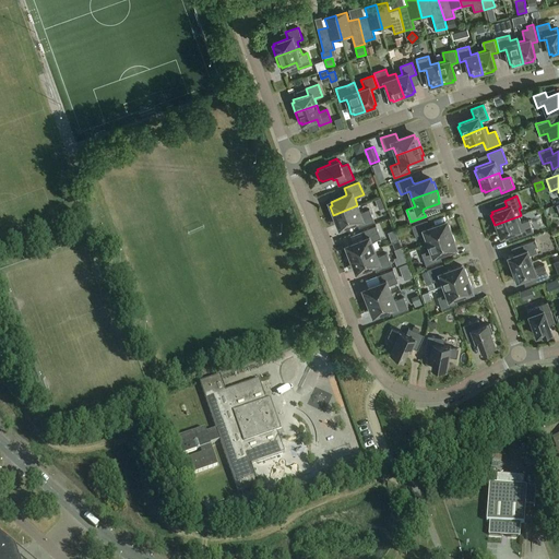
[(357,205),(333,215),(336,224),(339,223),(341,227),(355,221),(357,222),(359,228),(375,222),(369,210),(360,213),(357,205)]
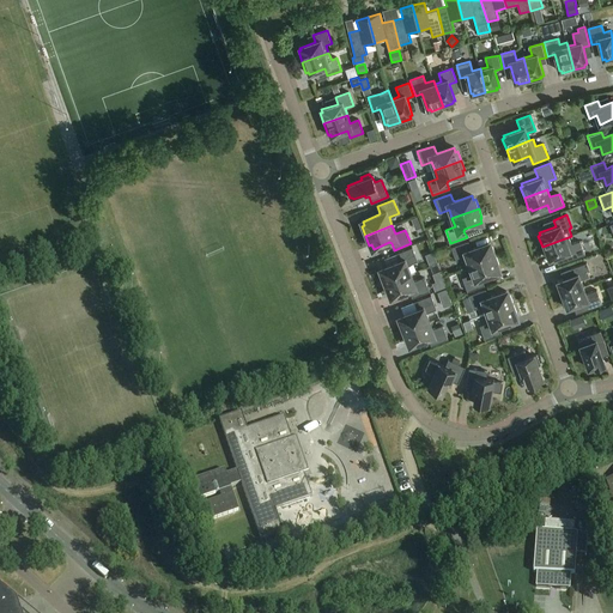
[(565,238),(542,247),(546,258),(548,258),(550,260),(565,254),(568,261),(584,255),(580,241),(571,244),(569,237),(565,238)]
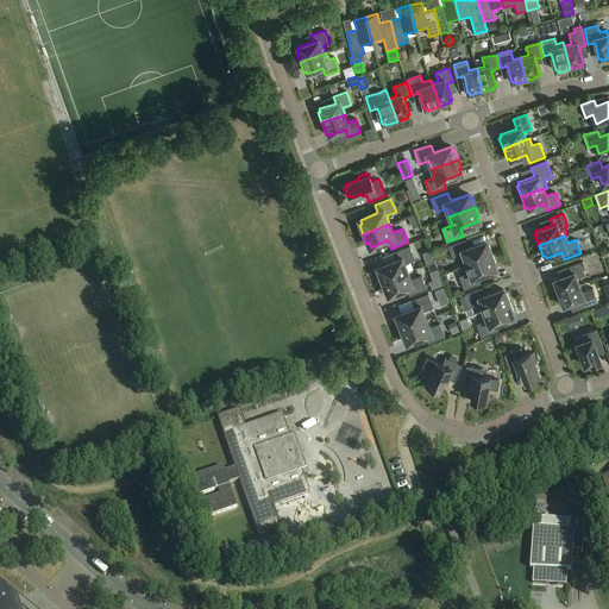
[(464,256),(466,264),(493,255),(489,245),(488,246),(485,242),(469,248),(468,246),(465,240),(449,246),(453,259),(464,256)]
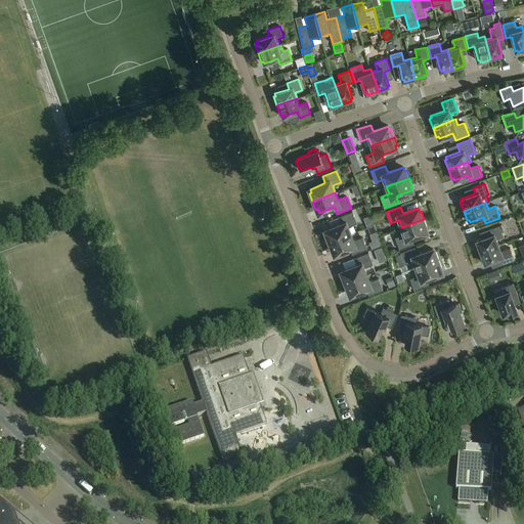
[(325,234),(329,243),(351,233),(348,227),(357,223),(352,212),(338,217),(341,223),(340,224),(325,230),(328,234),(325,234)]
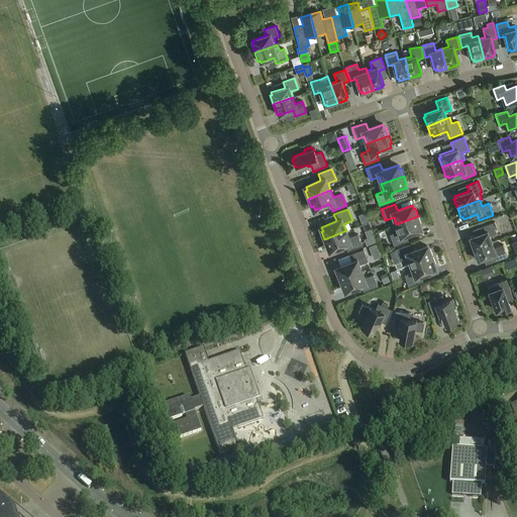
[(418,216),(396,224),(399,231),(390,234),(394,246),(408,241),(406,235),(407,233),(421,228),(419,225),(421,224),(418,216)]
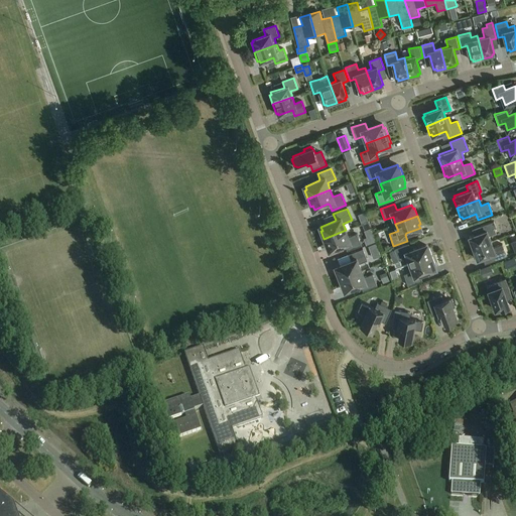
[(468,240),(472,249),(491,242),(489,236),(496,233),(494,228),(496,227),(494,222),(481,226),(483,232),(469,237),(470,239),(468,240)]
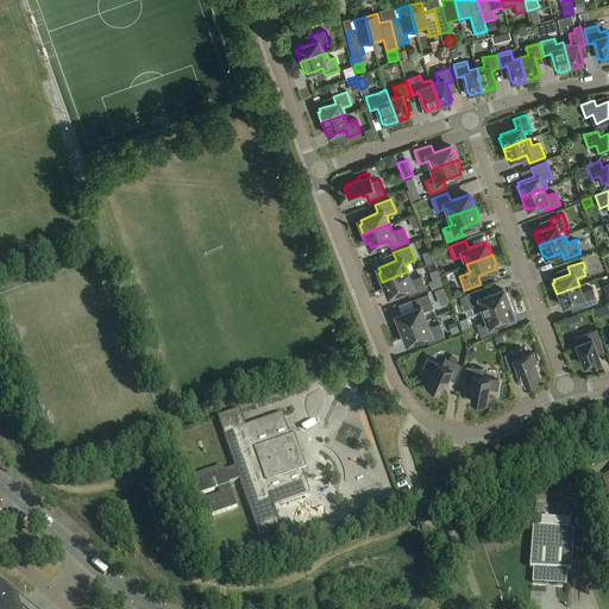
[(408,271),(382,282),(385,292),(388,290),(389,295),(406,289),(407,289),(410,296),(426,289),(421,276),(412,280),(408,271)]
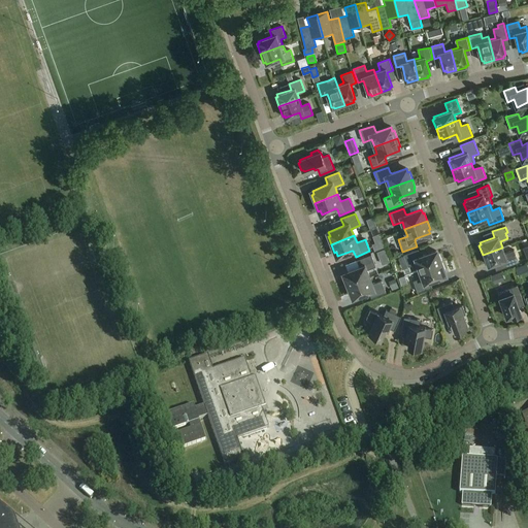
[(502,248),(483,255),(486,264),(488,263),(489,265),(502,261),(505,267),(519,262),(514,250),(504,254),(502,248)]
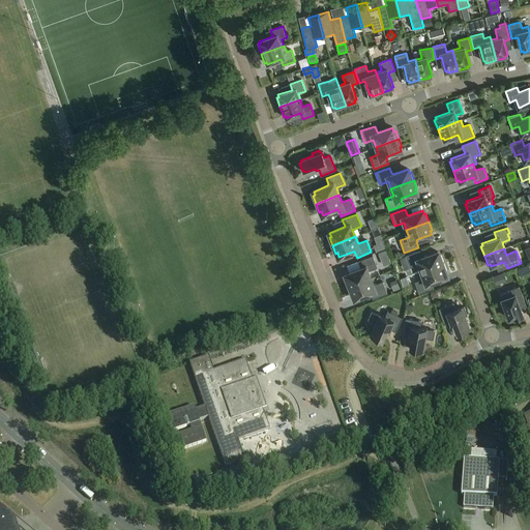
[(418,264),(421,271),(444,263),(441,256),(439,256),(438,252),(423,257),(421,257),(419,251),(406,256),(410,267),(418,264)]
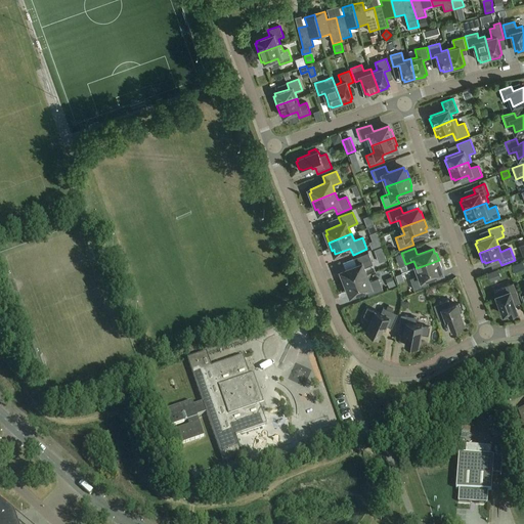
[(341,276),(344,284),(366,275),(364,268),(373,264),(368,253),(354,258),(356,264),(356,266),(342,271),(343,275),(341,276)]
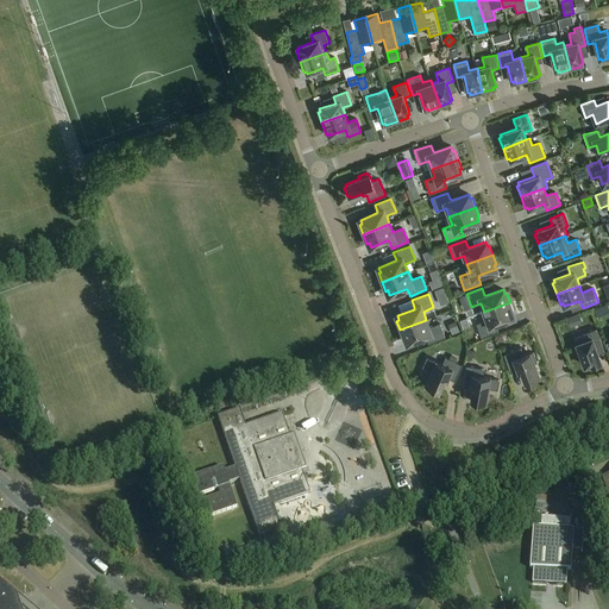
[(510,302),(484,312),(487,320),(477,324),(482,338),(498,332),(496,325),(496,324),(513,318),(512,313),(514,312),(510,302)]
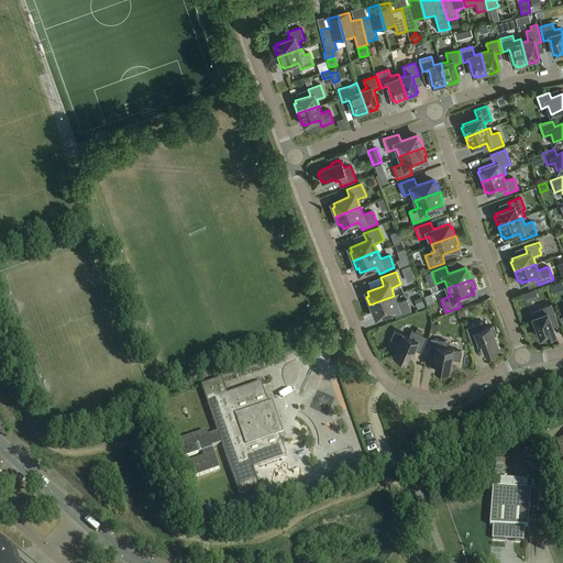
[(534,289),(523,294),(526,298),(537,295),(534,289)]
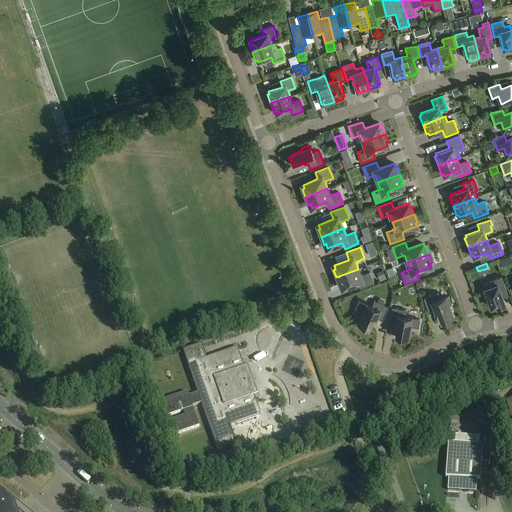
[(358,269),(336,277),(339,285),(341,284),(343,288),(357,283),(358,283),(360,289),(374,284),(369,272),(361,276),(358,269)]
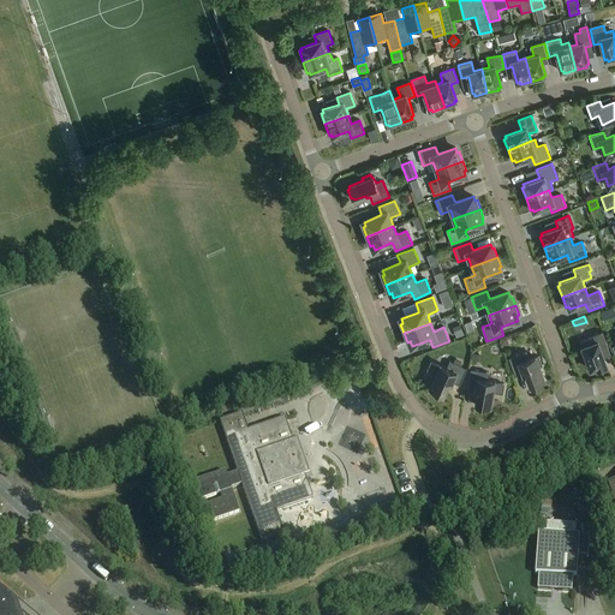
[(453,328),(457,339),(465,335),(460,324),(453,328)]
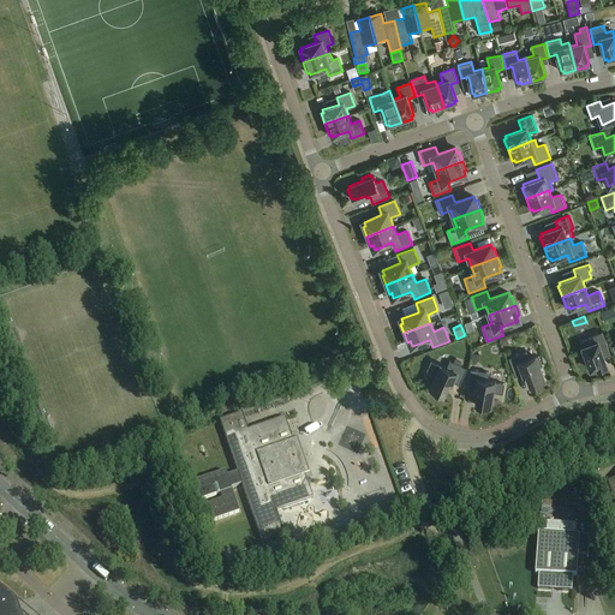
[(590,339),(580,342),(583,347),(591,369),(597,368),(597,369),(607,365),(601,348),(607,345),(602,332),(589,336),(590,339)]
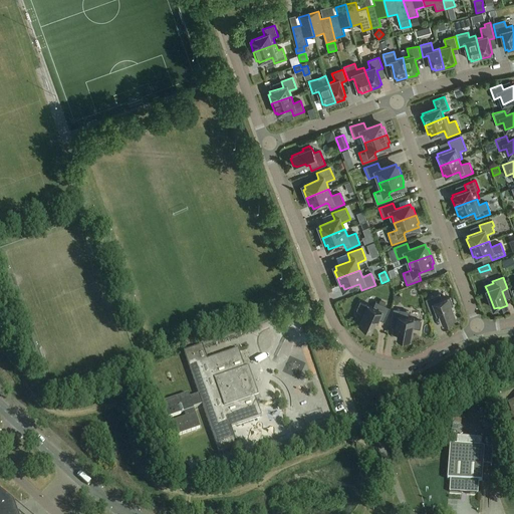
[(442,300),(440,294),(426,299),(431,313),(437,311),(437,313),(440,313),(443,322),(445,321),(446,323),(454,321),(453,319),(455,318),(451,306),(453,305),(451,298),(448,299),(448,297),(442,300)]
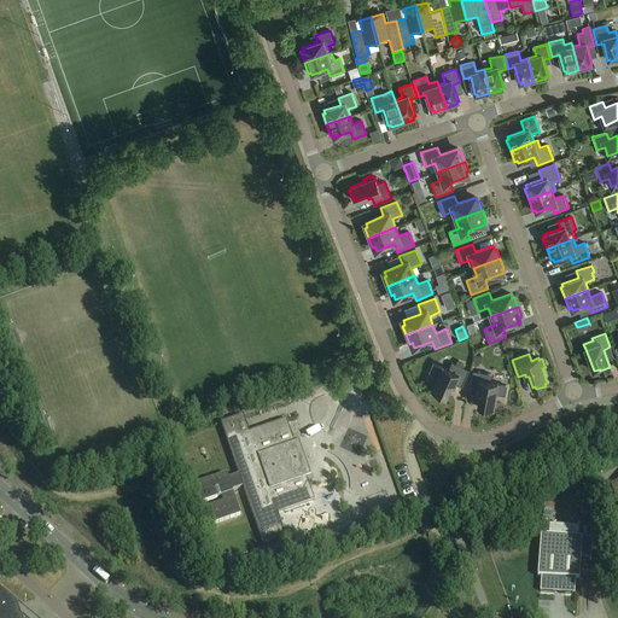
[(468,371),(452,363),(449,369),(442,367),(442,368),(433,363),(429,373),(438,377),(431,390),(435,391),(433,394),(442,398),(443,396),(445,396),(450,385),(454,386),(455,384),(461,386),(468,371)]
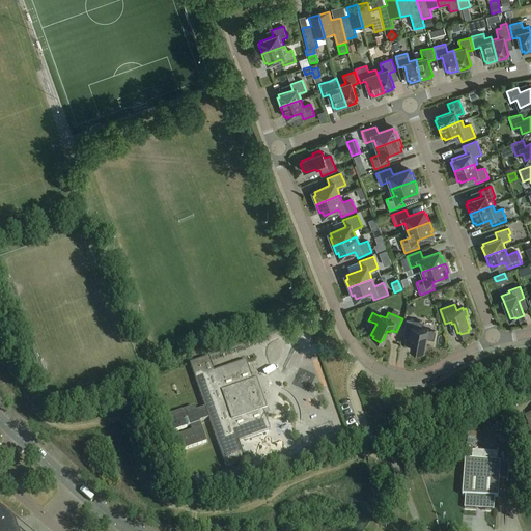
[(422,322),(407,319),(403,334),(410,335),(410,338),(412,338),(411,348),(413,350),(412,352),(420,353),(421,351),(423,351),(425,338),(434,340),(436,332),(427,330),(427,329),(421,328),(422,322)]
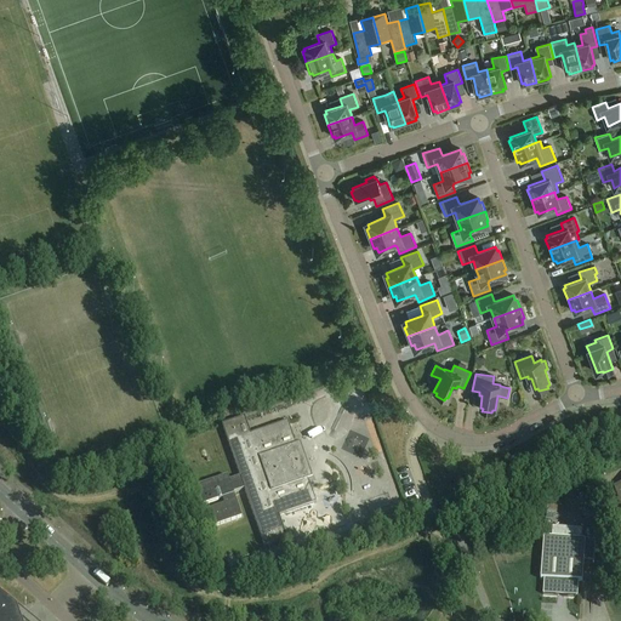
[(289,425),(288,422),(251,436),(245,419),(222,426),(228,444),(240,478),(229,482),(228,477),(227,477),(195,488),(203,507),(222,500),(224,505),(208,511),(214,528),(241,518),(234,496),(233,494),(244,490),(256,525),(265,547),(286,539),(279,517),(317,505),(308,482),(313,479),(300,444),(296,445),(289,425)]
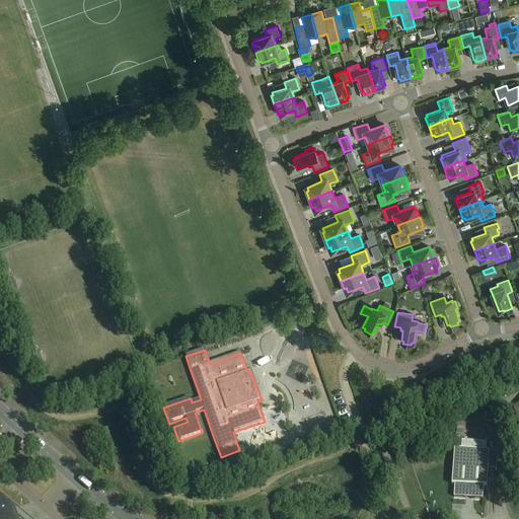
[(461,442),(460,450),(454,450),(451,485),(454,486),(453,498),(483,500),(484,488),(487,488),(488,470),(497,471),(498,453),(486,452),(487,444),(461,442)]
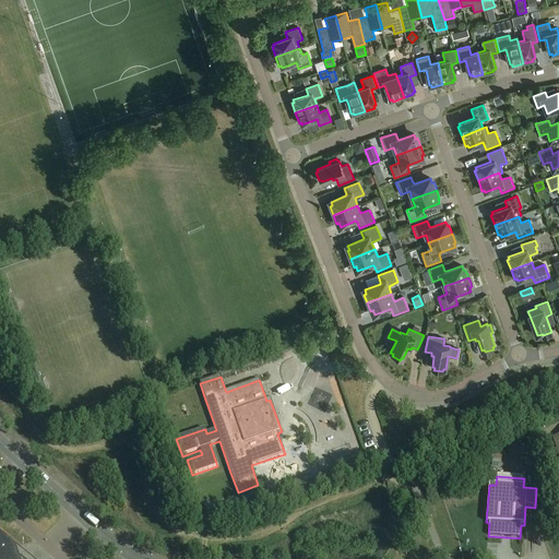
[(311,480),(313,488),(320,486),(318,478),(311,480)]
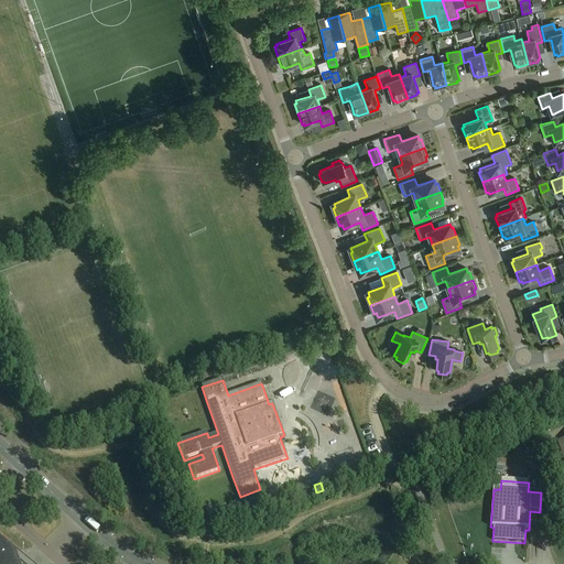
[(257,502),(249,506),(251,512),(260,509),(257,502)]
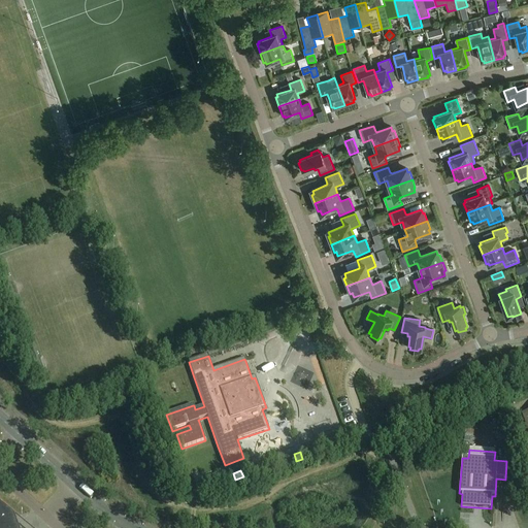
[(0,527),(20,527),(17,518),(0,503),(0,527)]
